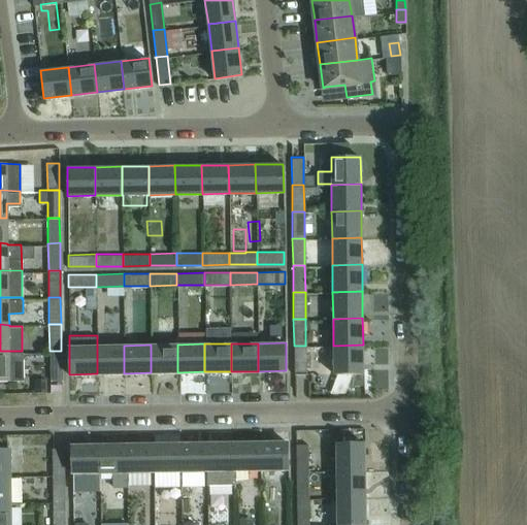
[(151,372),(177,372),(177,345),(151,345),(151,372)]
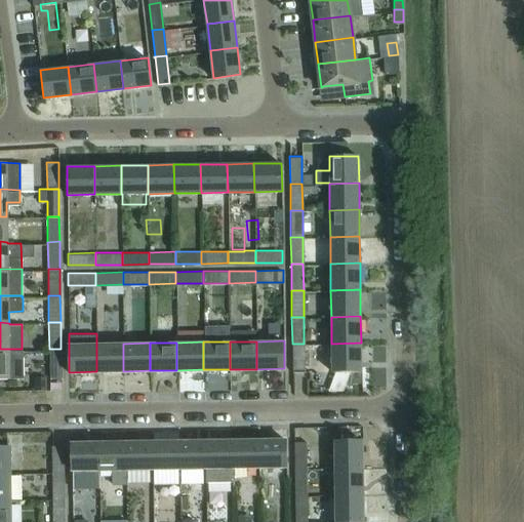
[(331,385),(344,384),(349,370),(361,370),(361,343),(331,344),(332,370),(337,370),(331,385)]
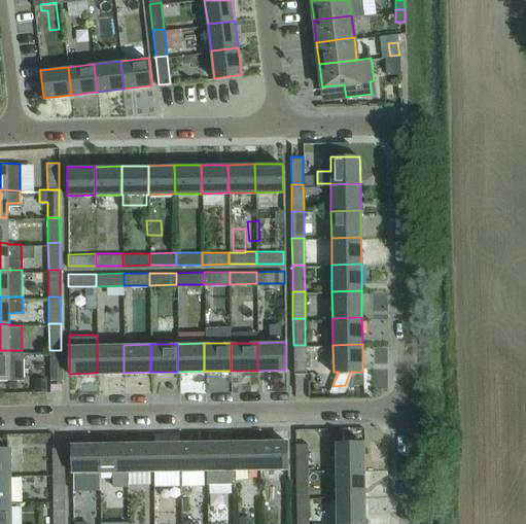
[(97,373),(124,373),(124,345),(97,345),(97,373)]
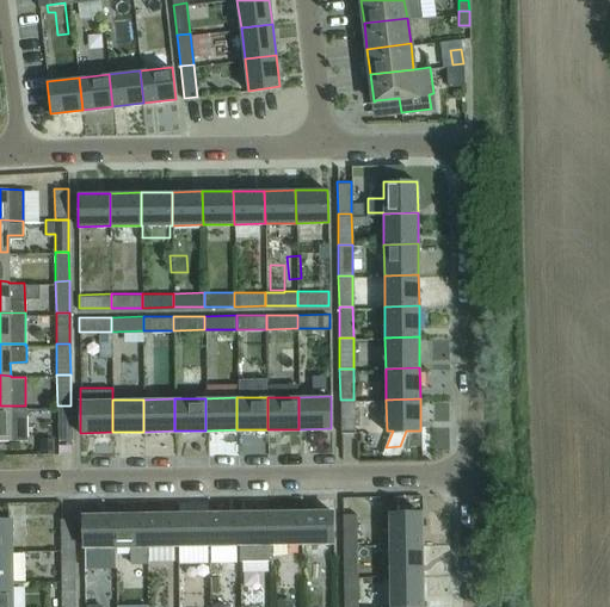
[(353,400),(340,400),(340,432),(355,432),(353,400)]
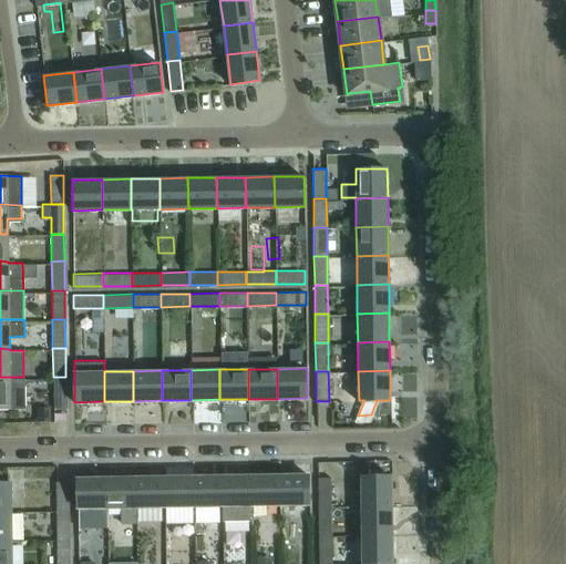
[(23,377),(0,377),(0,407),(24,408),(24,377),(23,377)]
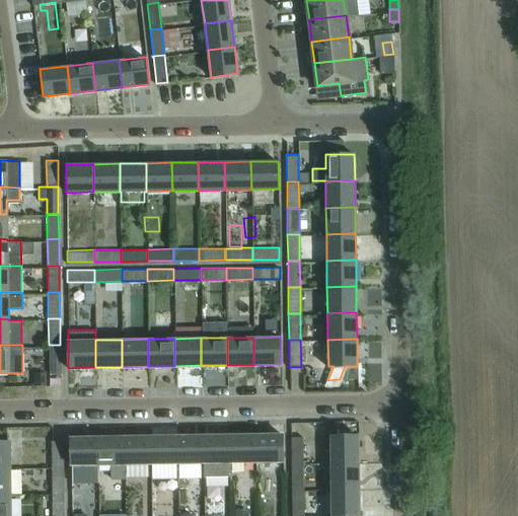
[(60,345),(49,345),(49,372),(61,372),(60,345)]
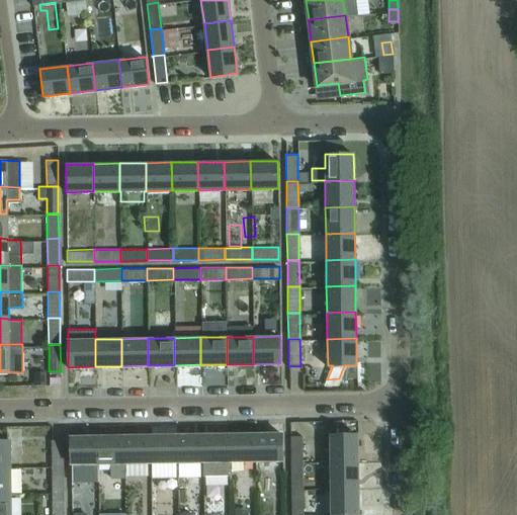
[(230,461),(255,461),(255,433),(229,434),(229,475),(230,475),(230,461)]
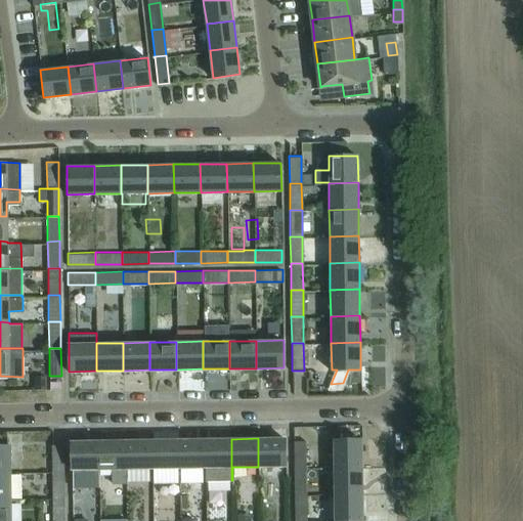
[(258,438),(258,467),(286,466),(285,438),(258,438)]
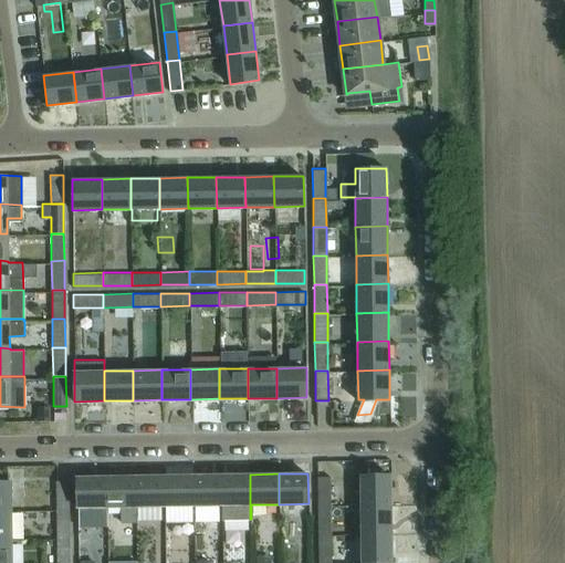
[(192,506),(221,504),(221,475),(192,476),(192,506)]
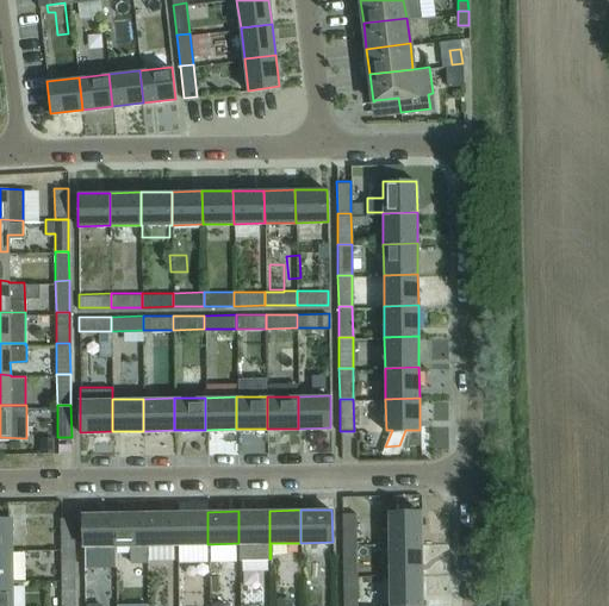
[(240,558),(269,558),(269,511),(238,511),(238,543),(240,543),(240,558)]
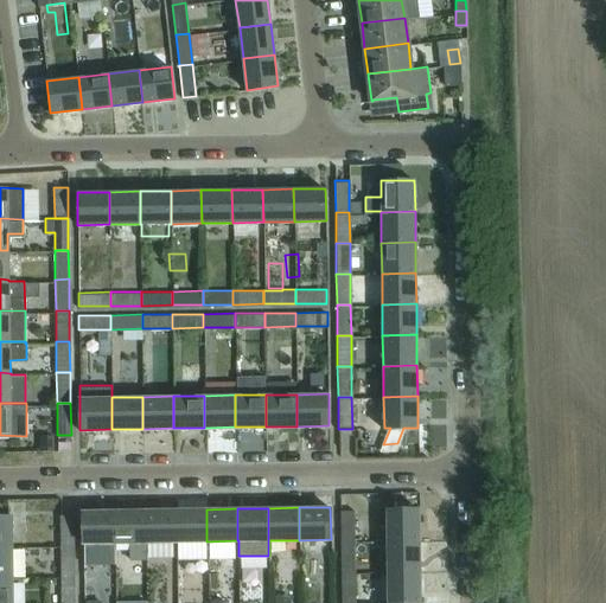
[(340,540),(355,540),(353,508),(340,510),(340,540)]
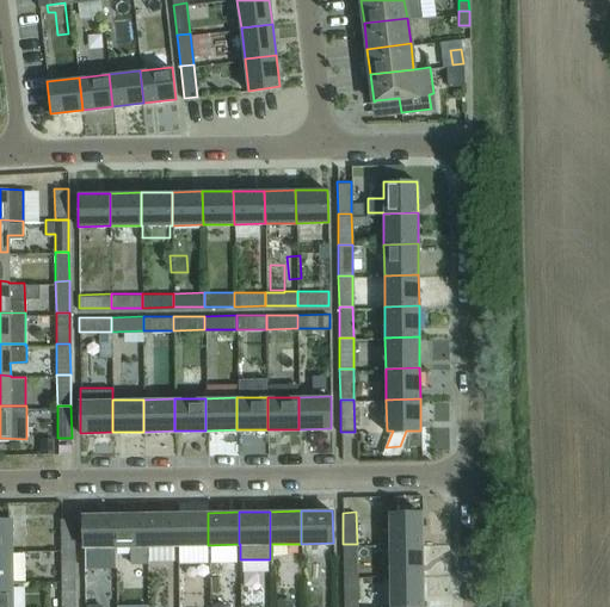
[(390,544),(421,544),(421,512),(389,512),(390,544)]
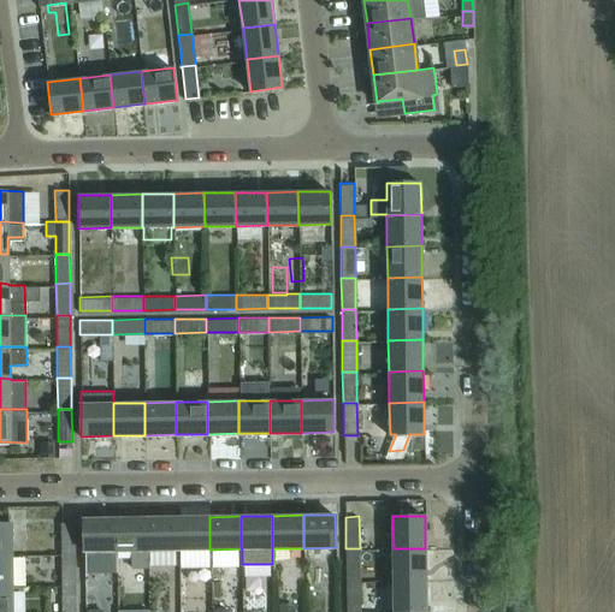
[(131,568),(148,568),(147,517),(116,518),(116,551),(130,551),(131,568)]
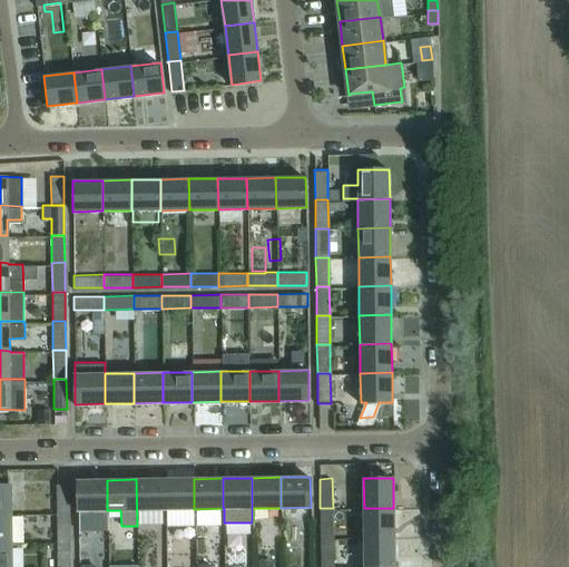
[(137,510),(165,509),(165,479),(136,479),(137,526),(137,510)]
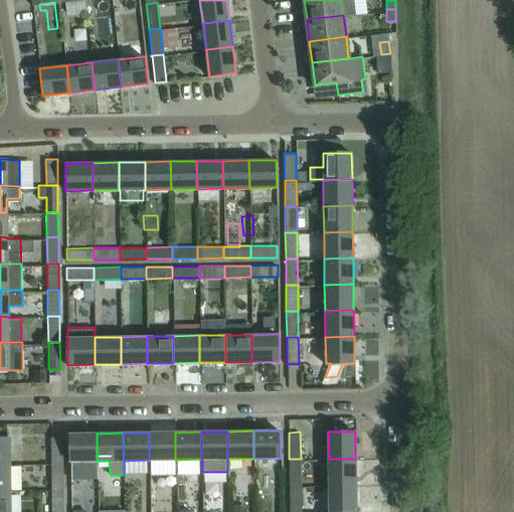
[(149,460),(175,460),(175,433),(149,433),(149,460)]
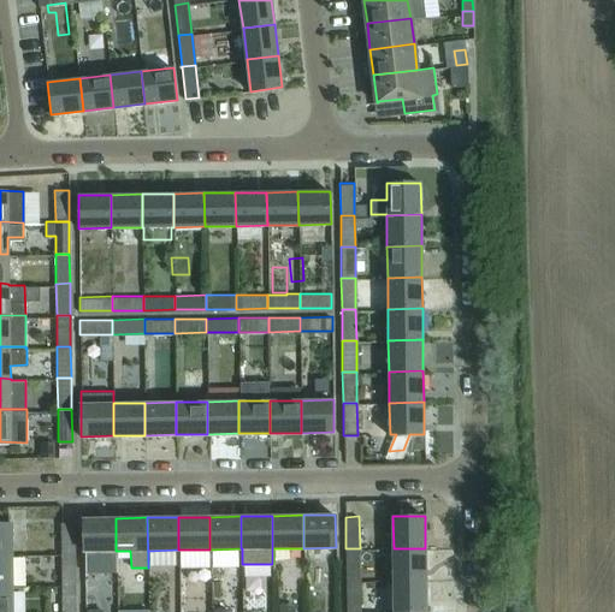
[(84,551),(116,551),(116,518),(83,518),(84,551)]
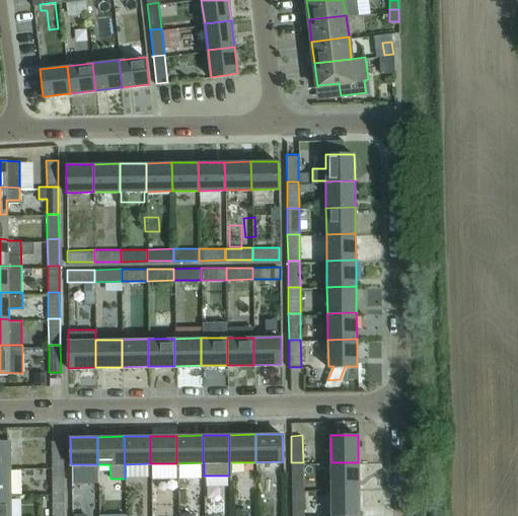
[(51,466),(63,466),(62,439),(51,440),(51,466)]
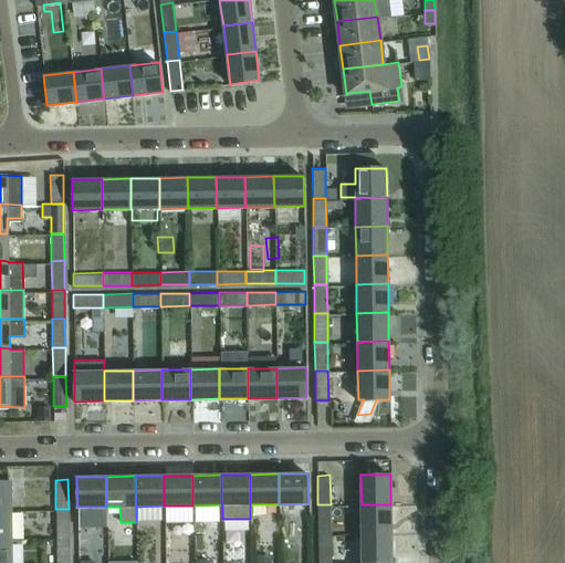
[(0,510),(11,510),(10,480),(0,480),(0,510)]
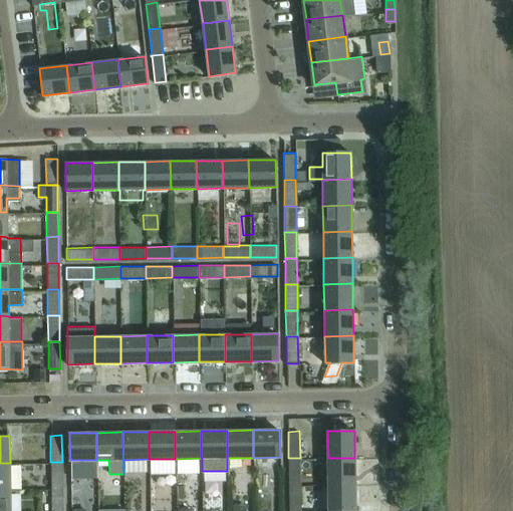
[(288,484),(300,484),(300,458),(288,458),(288,484)]
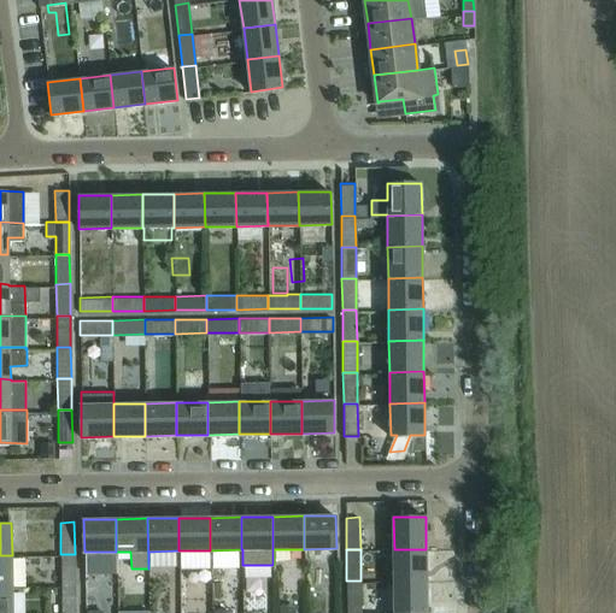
[(394,581),(427,581),(426,549),(394,549),(394,581)]
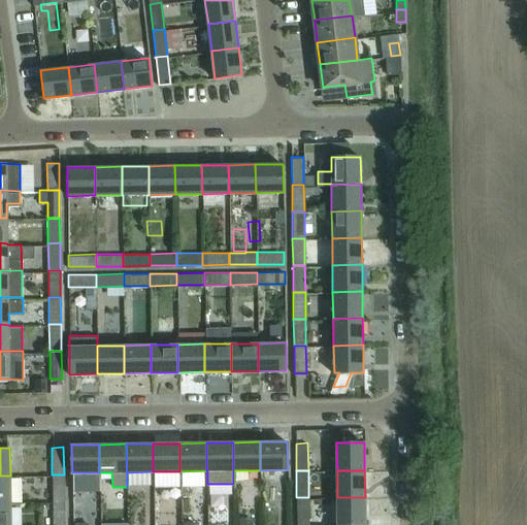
[(53,501),(64,501),(64,474),(52,474),(53,501)]
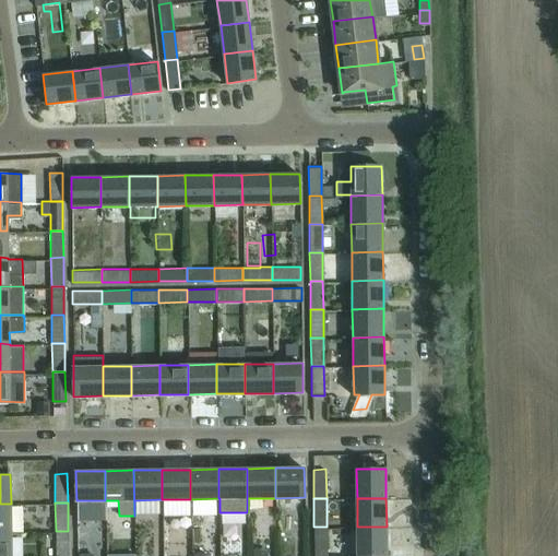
[(0,532),(11,532),(11,504),(0,504),(0,532)]
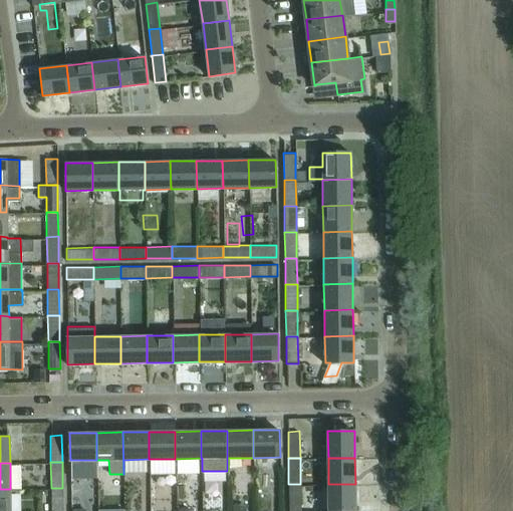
[(289,510),(300,510),(300,484),(288,484),(289,510)]
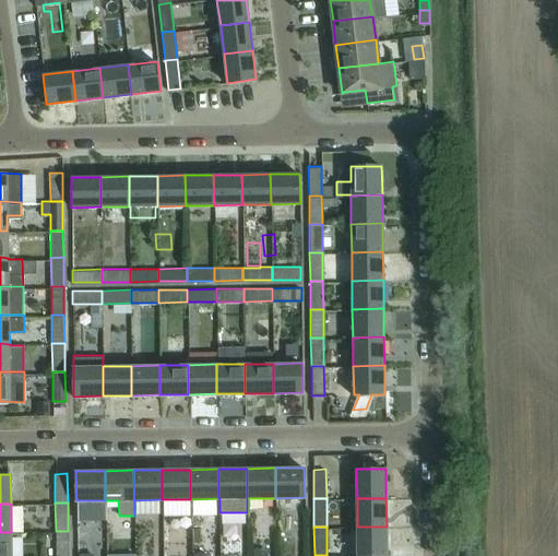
[(357,555),(387,554),(387,527),(357,527),(357,555)]
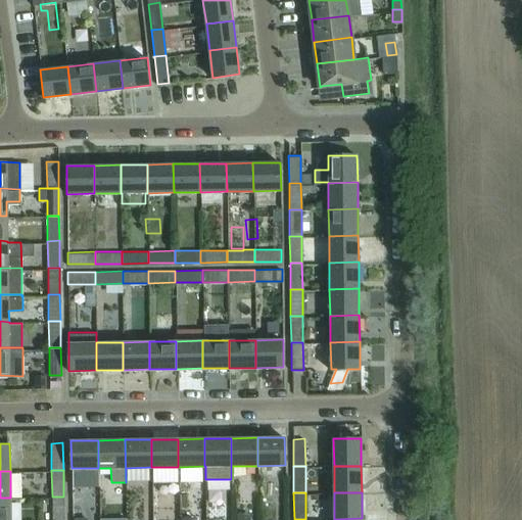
[(52,519),(63,519),(63,497),(52,497),(52,519)]
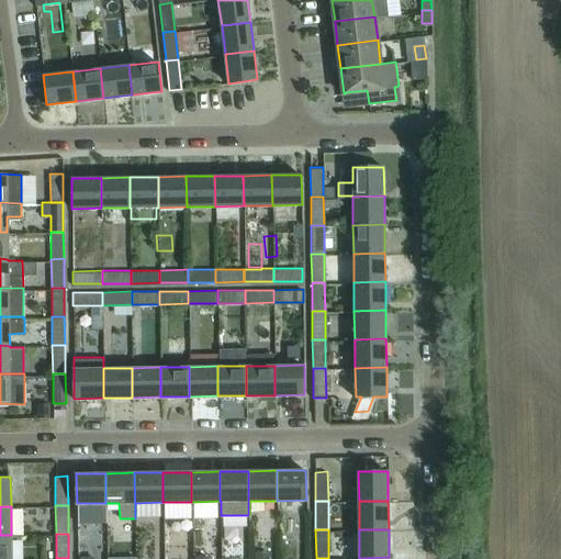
[(0,558),(11,558),(11,535),(0,535),(0,558)]
